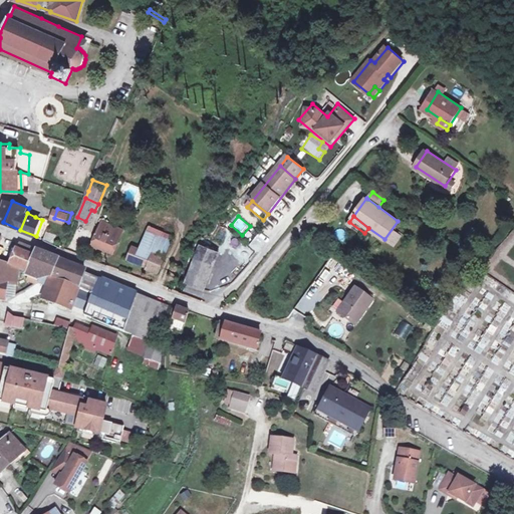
[(123,230),(102,222),(92,245),(113,254),(123,230)]
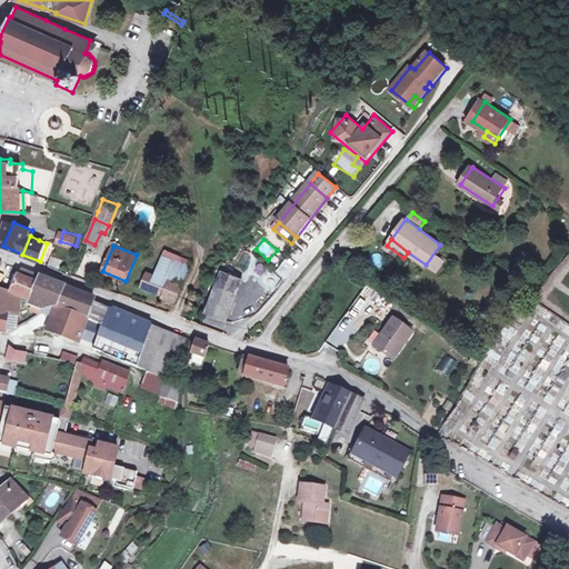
[(192,261),(167,251),(155,277),(147,273),(141,287),(162,296),(162,297),(175,302),(192,261)]
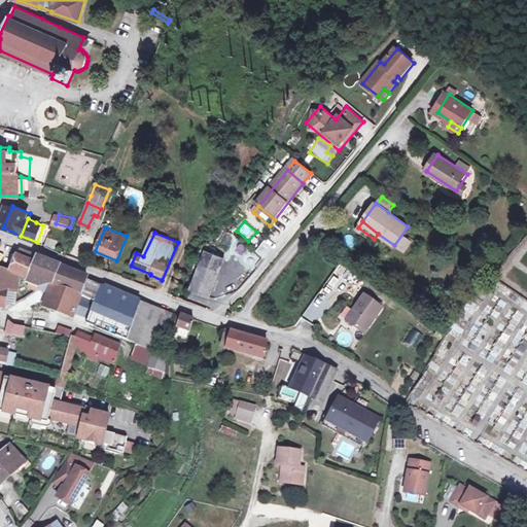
[(36,256),(20,249),(16,257),(32,264),(36,256)]
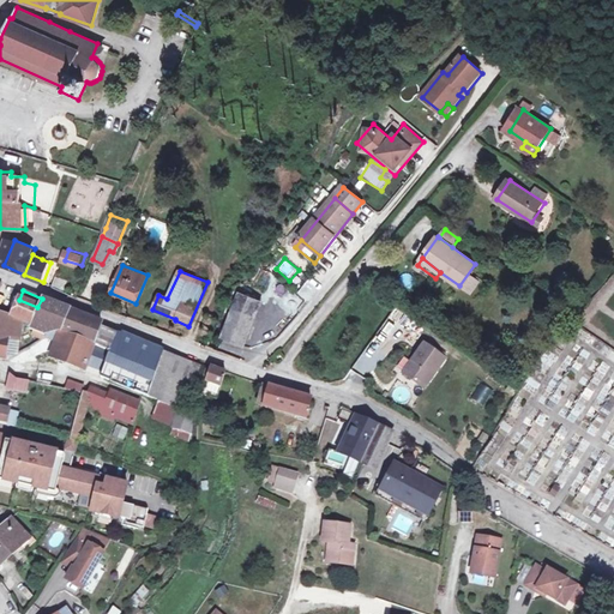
[(258,304),(238,295),(222,338),(244,347),(258,304)]
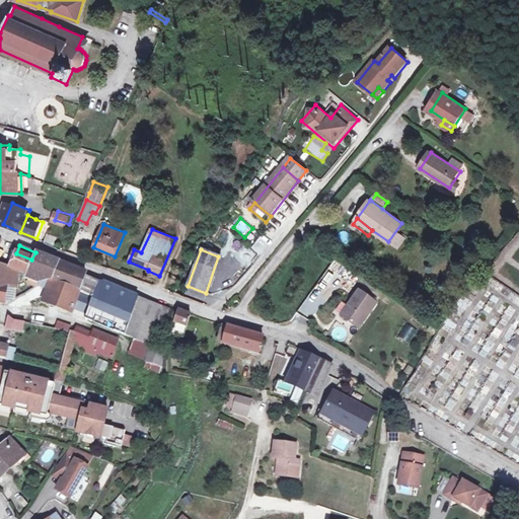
[(0,286),(8,289),(6,306),(9,306),(10,305),(13,270),(18,272),(26,275),(29,270),(32,261),(31,260),(16,253),(15,252),(9,267),(8,267),(7,266),(0,264),(0,286)]
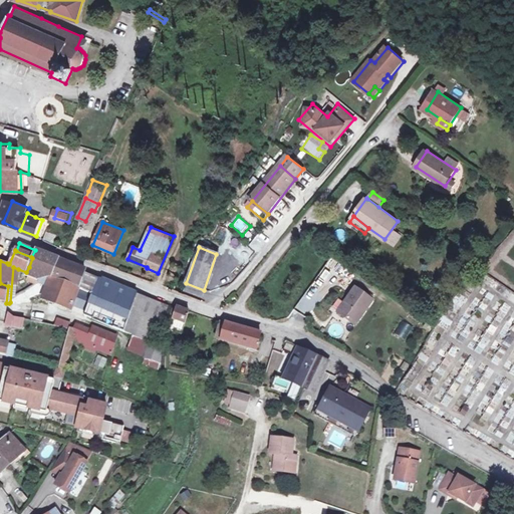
[(31,257),(32,258),(29,267),(26,272),(30,273),(28,280),(35,283),(37,282),(38,280),(41,273),(78,288),(90,294),(82,316),(118,329),(125,332),(138,293),(116,285),(85,271),(85,273),(47,257),(48,255),(35,250),(31,257)]
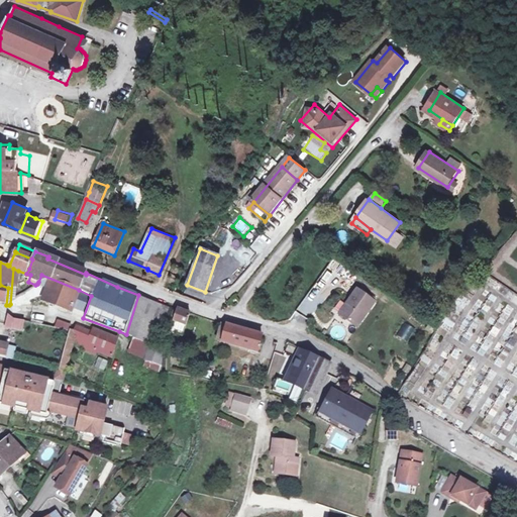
[(14,300),(18,271),(13,269),(10,304),(14,300)]
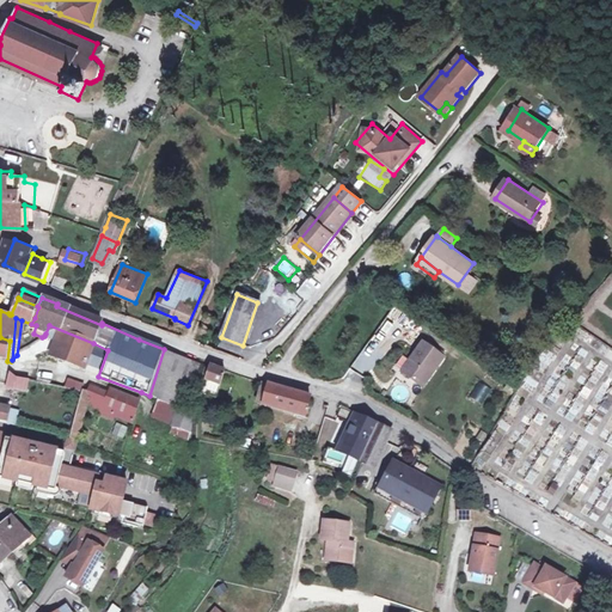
[(83,371),(93,343),(49,325),(46,334),(49,335),(57,332),(48,357),(83,371)]
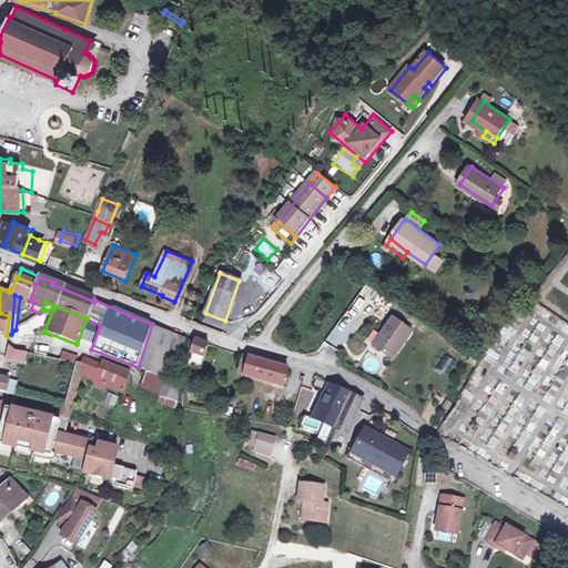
[(413,332),(394,318),(375,346),(394,359),(413,332)]
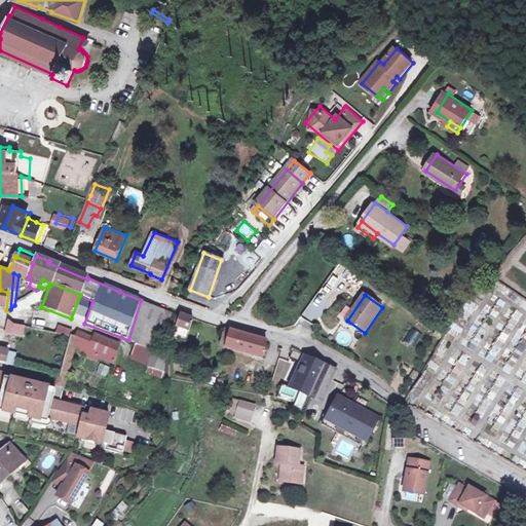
[(162,309),(141,300),(128,340),(138,343),(156,350),(165,353),(164,342),(165,335),(165,331),(166,327),(168,321),(171,313),(162,309)]
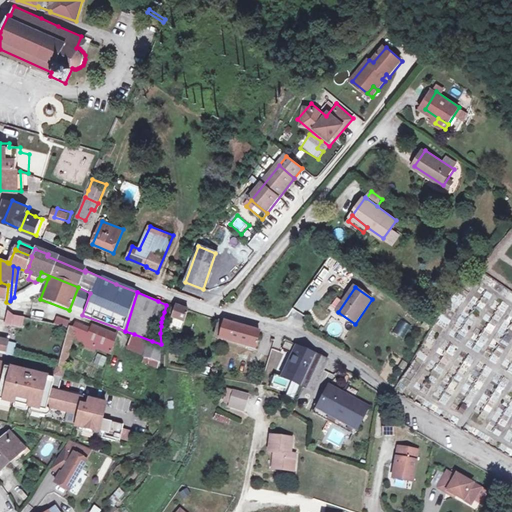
[(174,310),(171,319),(168,329),(179,334),(188,310),(176,306),(174,310)]
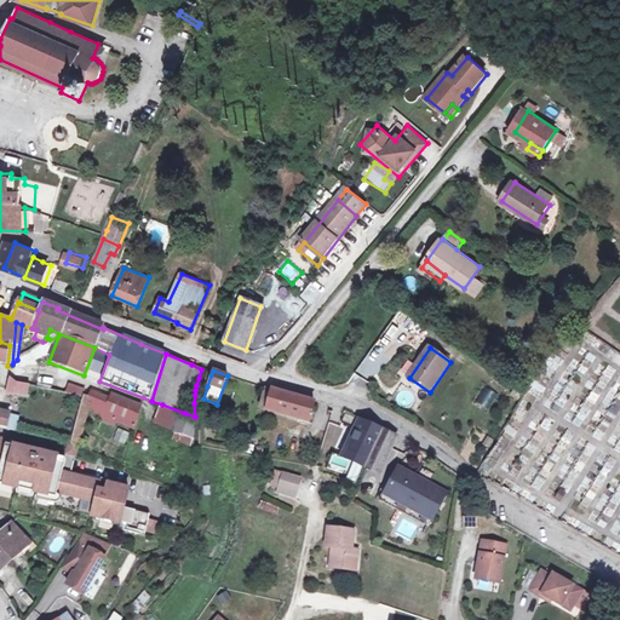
[(16,384),(12,382),(6,378),(0,375),(0,389),(27,395),(29,388),(22,385),(16,384)]
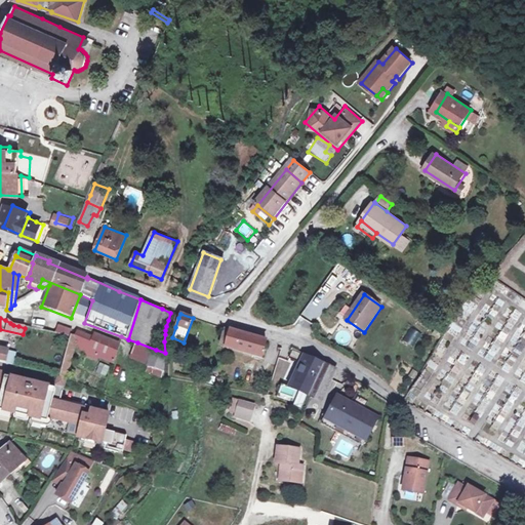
[(25,328),(40,332),(43,323),(21,318),(18,326),(25,328)]
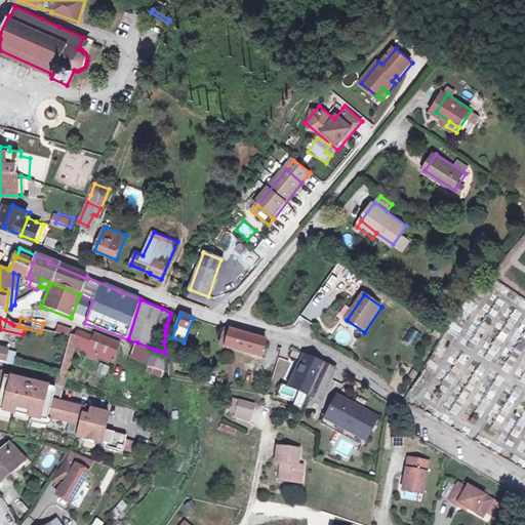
[(260,357),(266,340),(225,328),(220,345),(230,348),(260,357)]
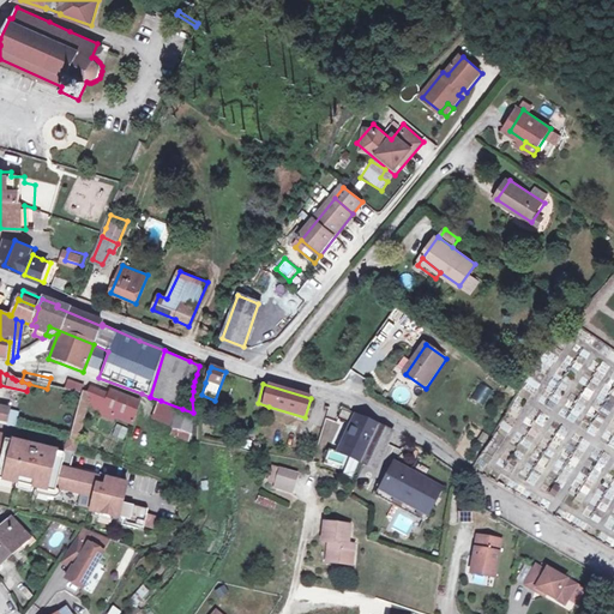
[(80,395),(68,443),(74,445),(84,407),(103,413),(102,414),(131,423),(139,402),(110,391),(108,398),(107,401),(86,396),(80,395)]
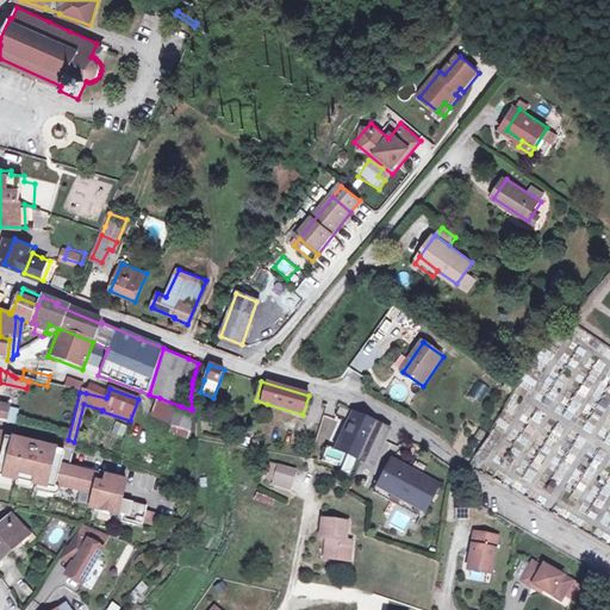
[(181,406),(160,398),(156,410),(178,417),(181,406)]
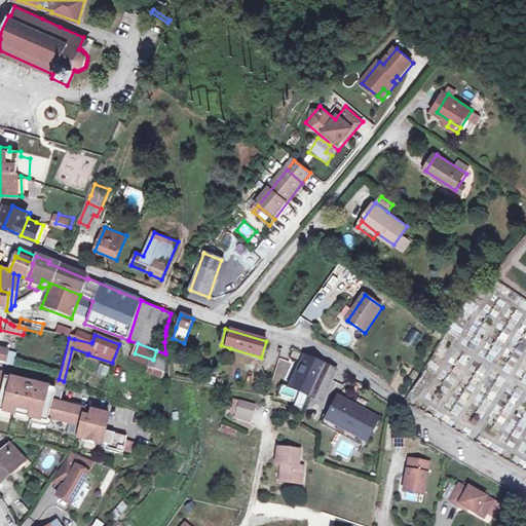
[(287,347),(284,354),(290,358),(293,350),(287,347)]
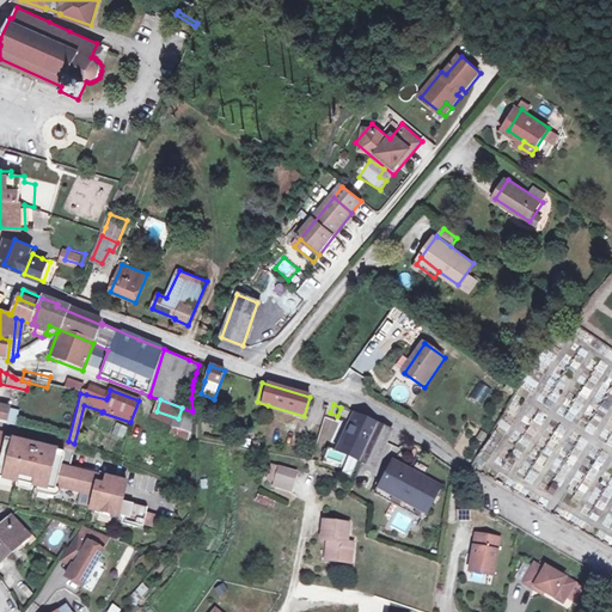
[(195,438),(193,415),(193,411),(182,408),(178,418),(176,426),(182,428),(181,434),(195,440),(195,438)]
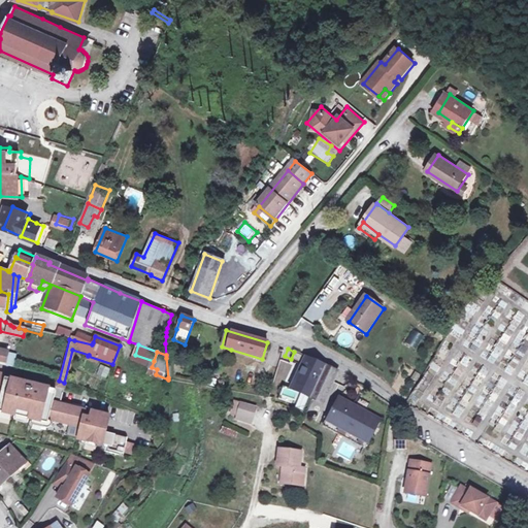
[(291,359),(305,364),(307,358),(294,352),(291,359)]
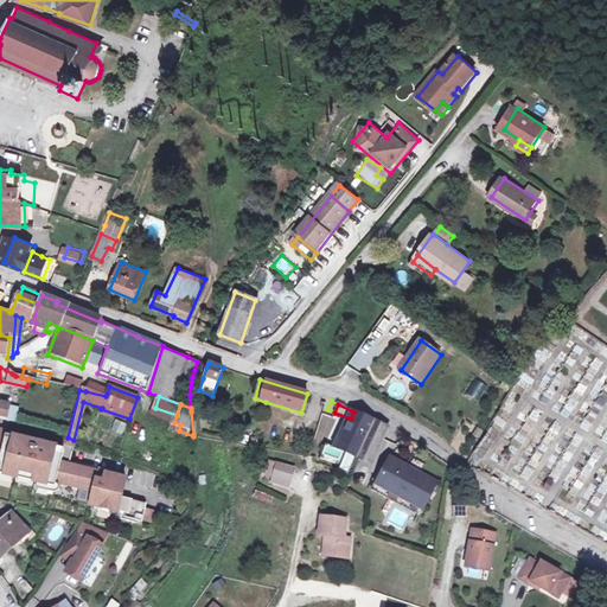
[(14,407),(6,406),(4,420),(13,422),(14,407)]
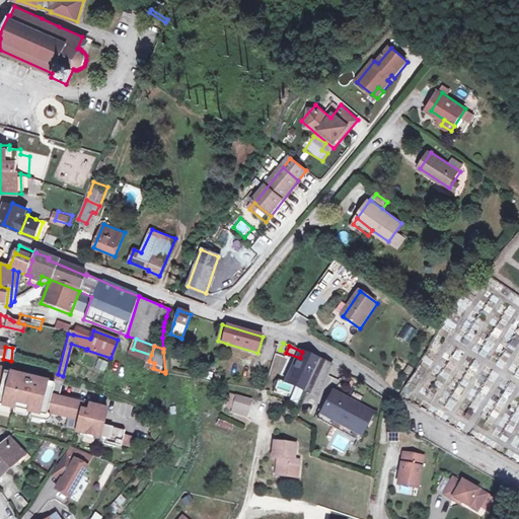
[(308,383),(319,358),(318,358),(302,352),(300,358),(293,377),(308,383)]
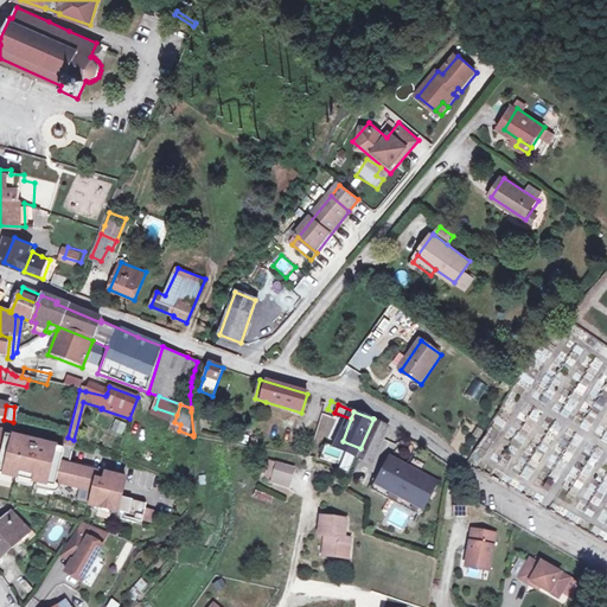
[(110,430),(122,435),(127,425),(115,419),(110,430)]
